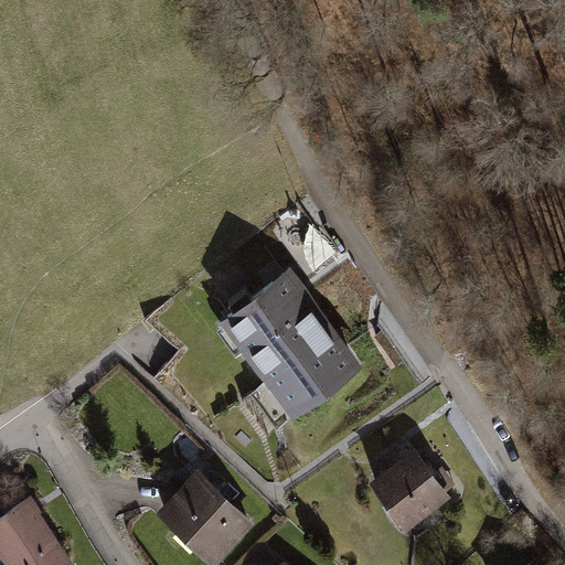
[(362,363),(289,266),(220,318),(267,380),(251,393),(277,427),(362,363)]
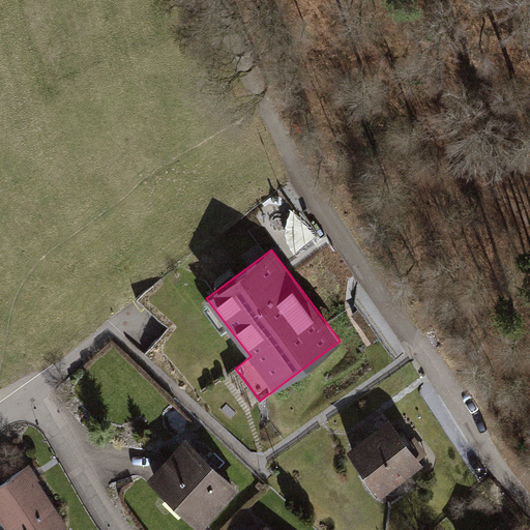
[(392,421),(350,450),(385,500),(427,471),(392,421)]
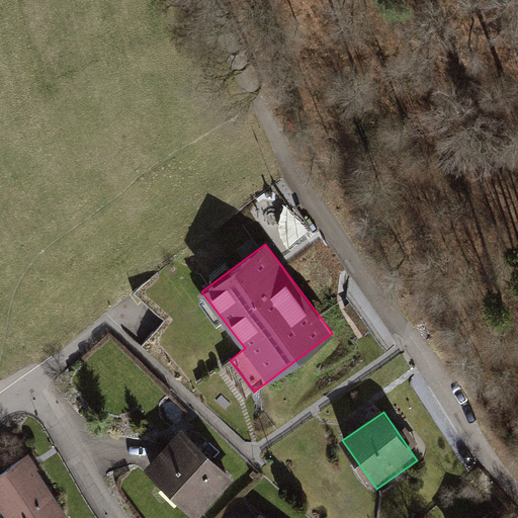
[(235,479),(184,430),(147,468),(198,517),(235,479)]
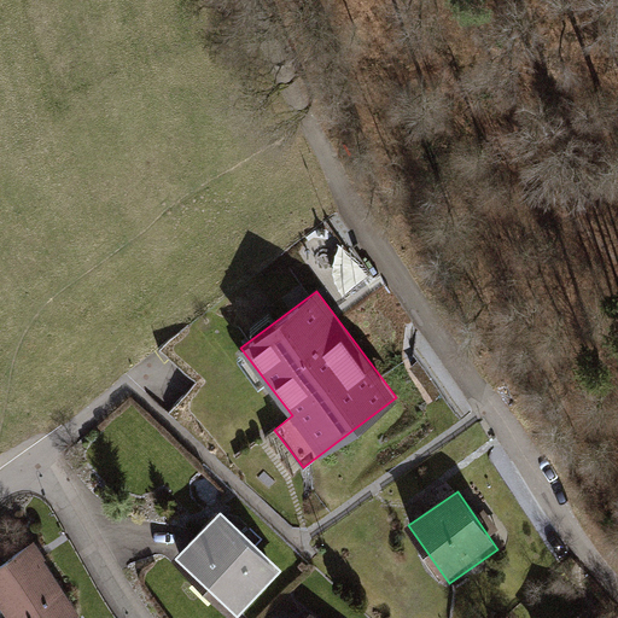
[(74,617),(79,614),(34,546),(0,566),(0,605),(7,617),(74,617)]
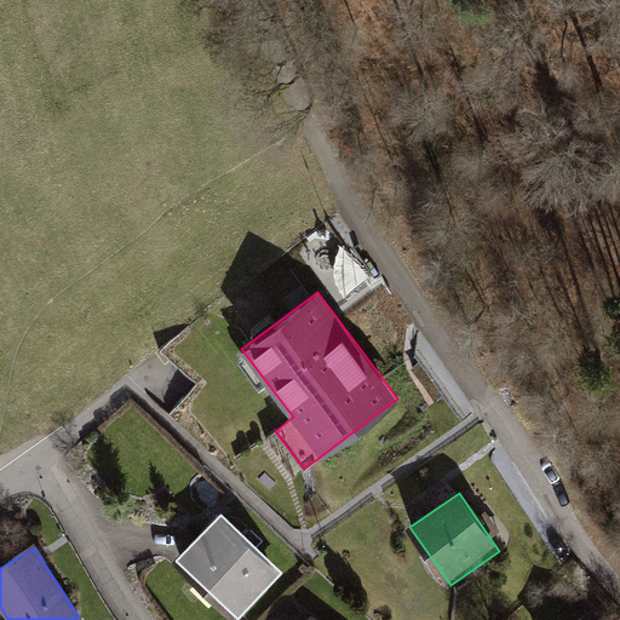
[(584,619),(573,609),(562,619),(584,619)]
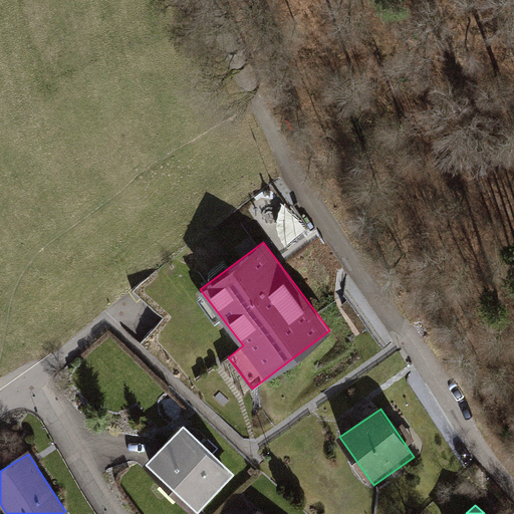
All buildings are outlined.
